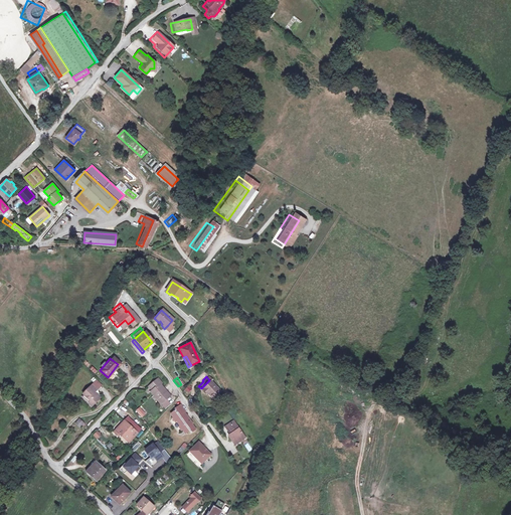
[(146,391),(149,394),(158,386),(155,383),(157,382),(154,378),(145,386),(148,390),(146,391)]
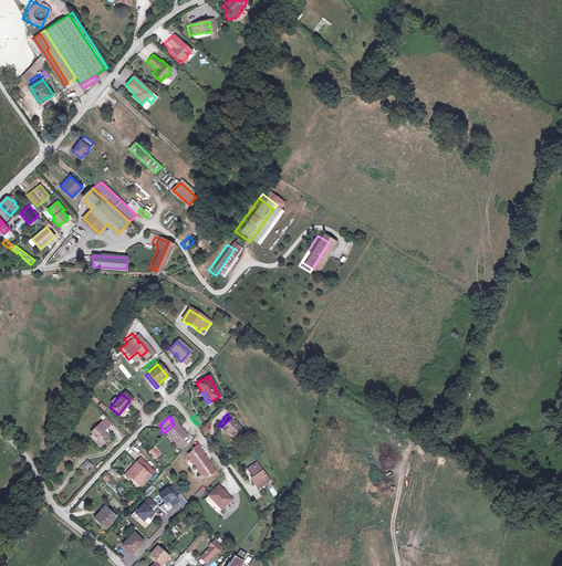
[(241,429),(230,418),(221,427),(222,428),(220,429),(224,432),(226,431),(227,433),(232,438),(241,429)]
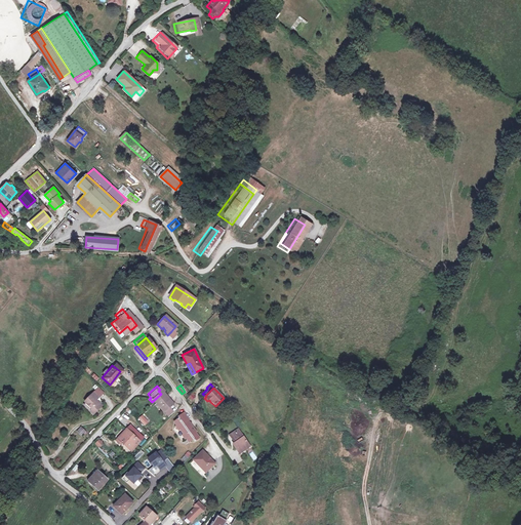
[(169,403),(161,394),(152,402),(155,406),(157,405),(161,410),(169,403)]
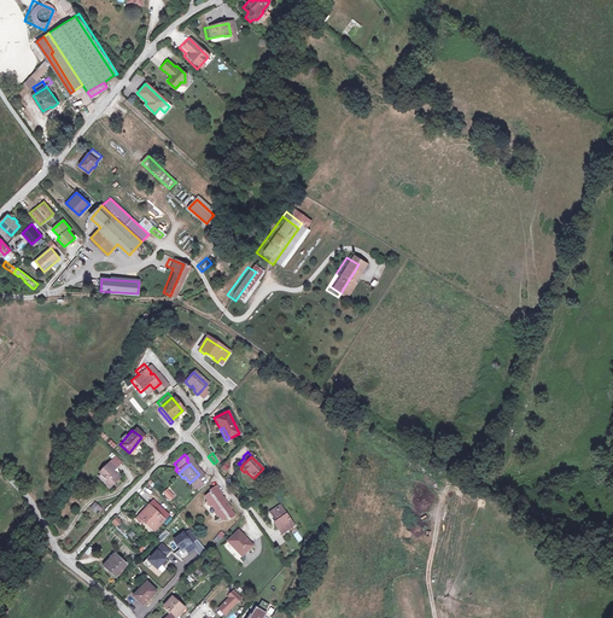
[(105,465),(98,473),(100,476),(106,482),(105,484),(109,488),(118,478),(111,471),(105,465)]
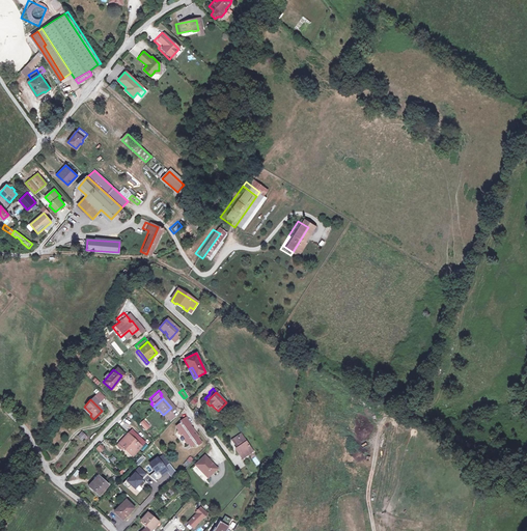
[(163,415),(162,416),(166,421),(172,416),(167,411),(163,415)]
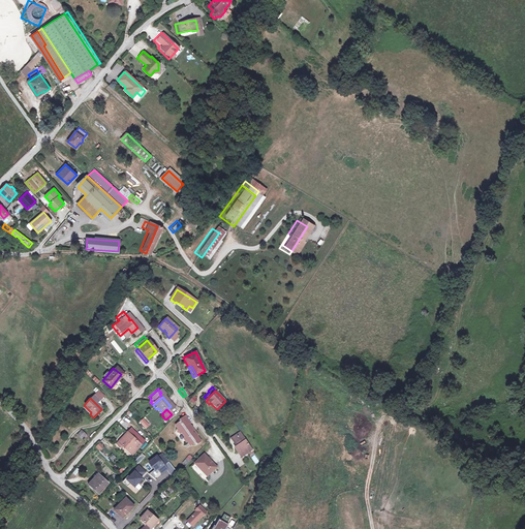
[(194,435),(190,429),(184,433),(181,429),(183,428),(181,426),(184,423),(185,423),(180,416),(175,421),(178,424),(177,425),(175,423),(171,426),(175,430),(174,431),(177,434),(178,434),(181,437),(180,438),(183,442),(184,441),(188,445),(192,441),(194,443),(198,440),(194,435)]
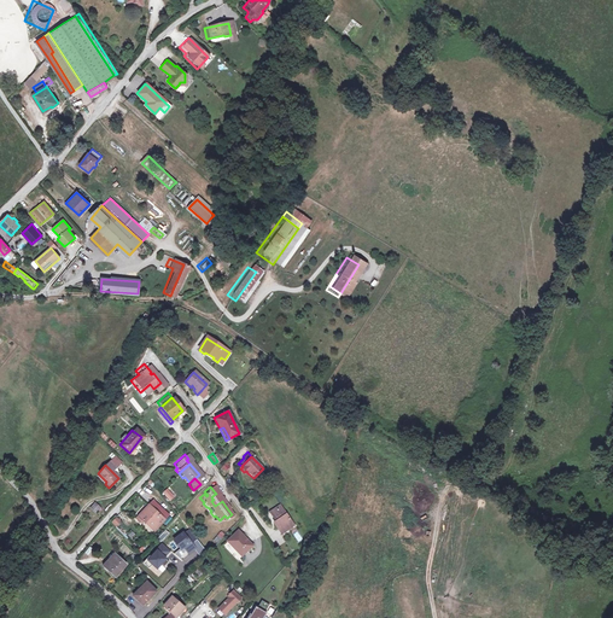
[(165,502),(171,496),(163,488),(158,494),(165,502)]
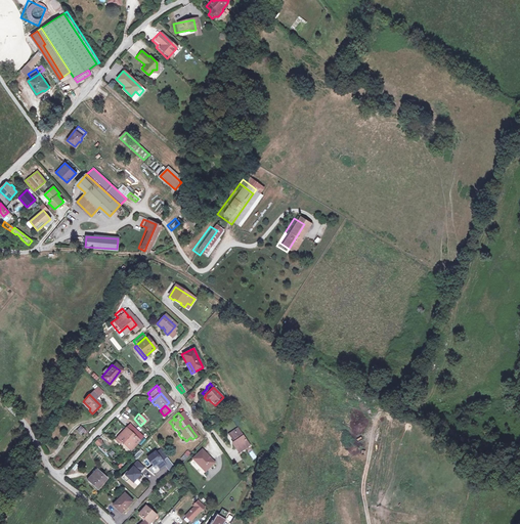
[(188,425),(183,419),(179,422),(181,424),(179,425),(182,429),(188,425)]
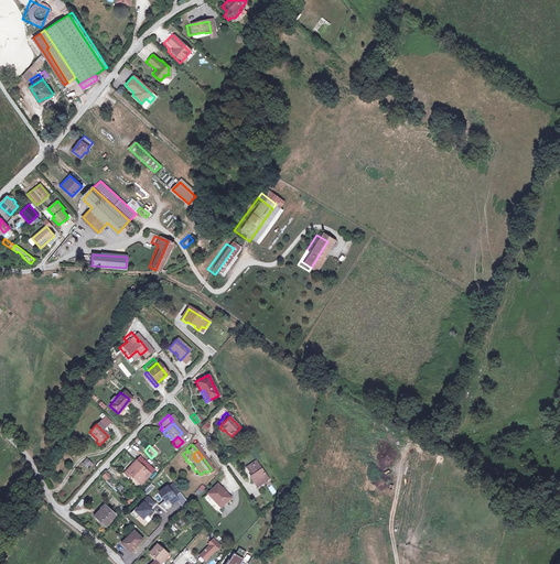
[(143,462),(139,457),(135,462),(139,466),(143,462)]
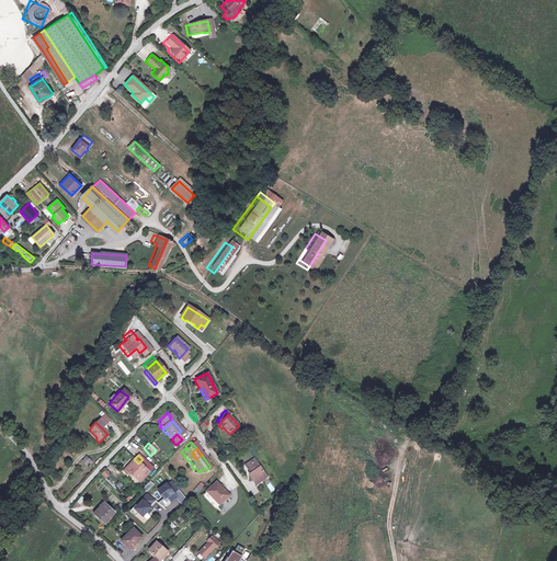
[(86,458),(81,464),(87,468),(91,462),(86,458)]
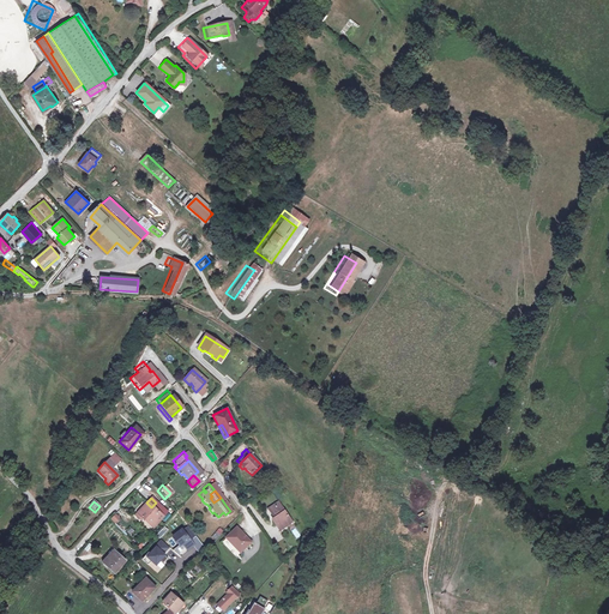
[(290,522),(276,501),(266,509),(271,516),(273,513),(275,516),(271,518),(278,530),(290,522)]
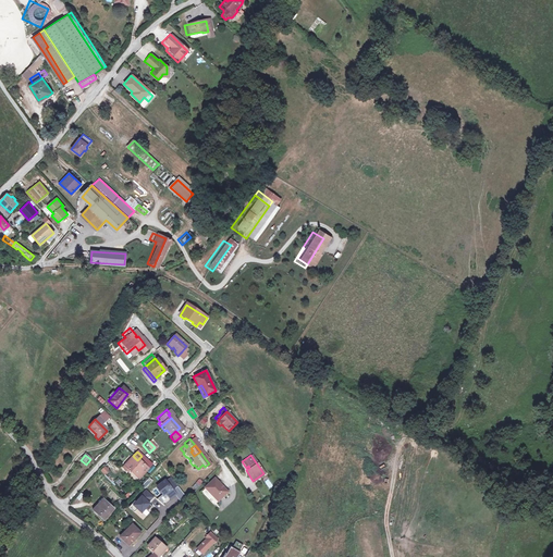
[(138,479),(144,473),(133,463),(137,460),(133,456),(121,468),(126,472),(128,470),(138,479)]
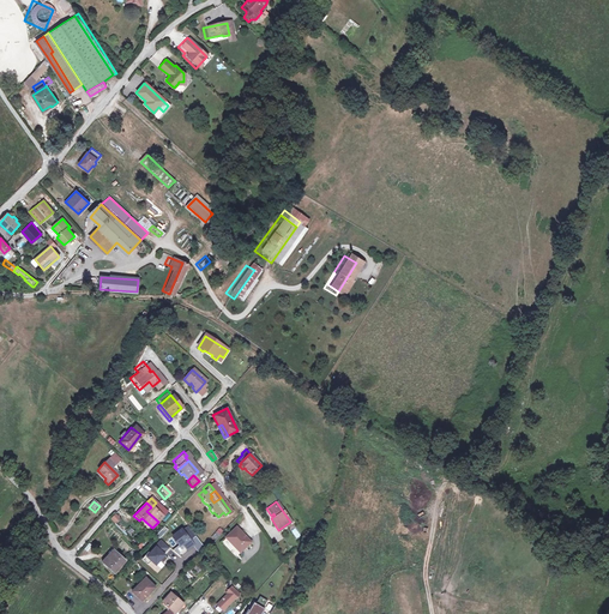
[(156,503),(151,507),(146,511),(158,522),(167,512),(156,503)]
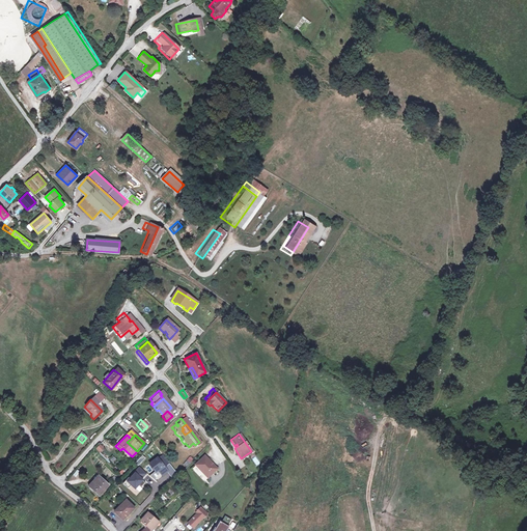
[(168,462),(163,453),(158,456),(157,456),(148,463),(155,471),(157,469),(161,474),(167,470),(164,466),(168,462)]
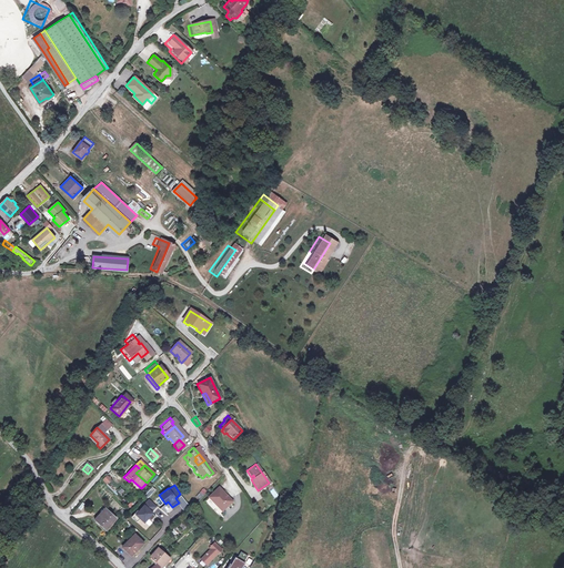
[(214,499),(223,509),(224,508),(231,501),(218,488),(209,497),(213,501),(214,499)]
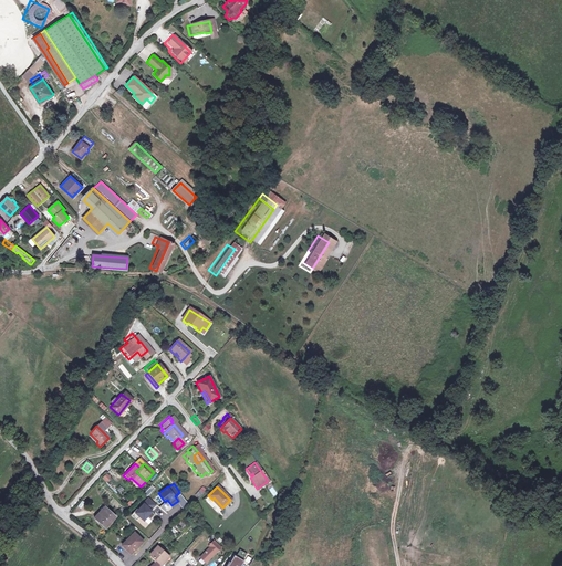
[(269,486),(264,489),(269,496),(273,494),(269,486)]
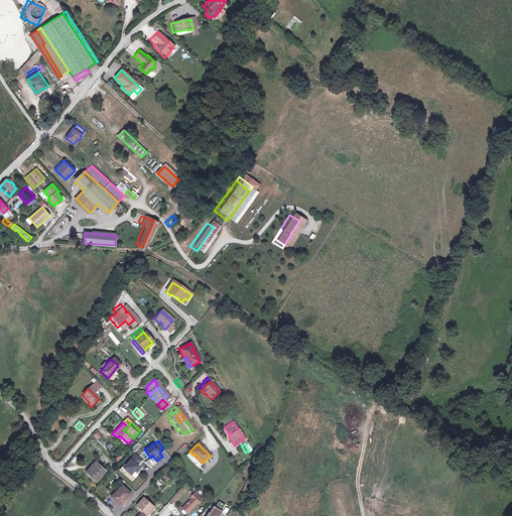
[(137,463),(142,459),(135,453),(131,457),(132,458),(126,465),(124,463),(119,469),(124,474),(127,470),(131,474),(134,470),(136,473),(140,468),(135,463),(136,462),(137,463)]
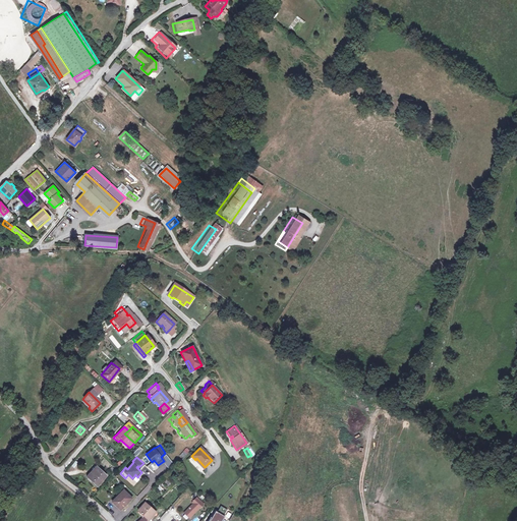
[(152,471),(158,465),(154,460),(152,462),(152,461),(146,466),(152,471)]
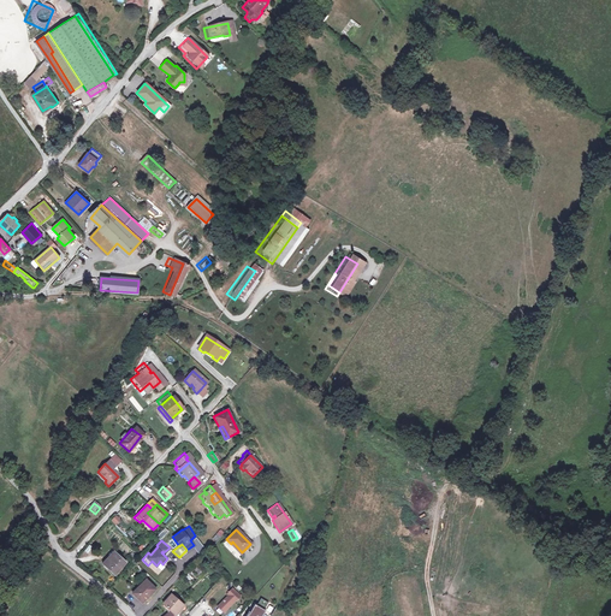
[(111,554),(100,564),(110,574),(120,563),(111,554)]
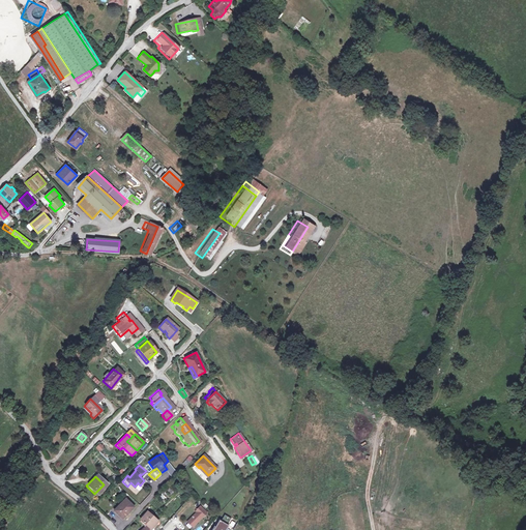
[(124,498),(113,509),(121,517),(133,506),(124,498)]
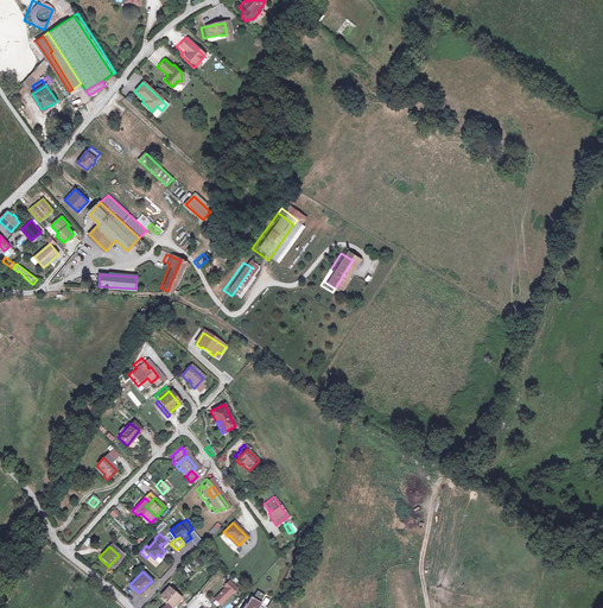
[(234,589),(228,582),(213,596),(220,603),(234,589)]
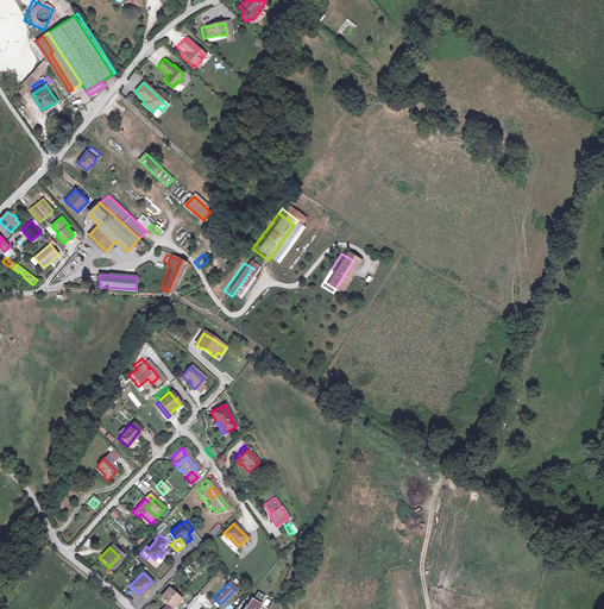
[(167,588),(159,597),(171,608),(178,598),(167,588)]
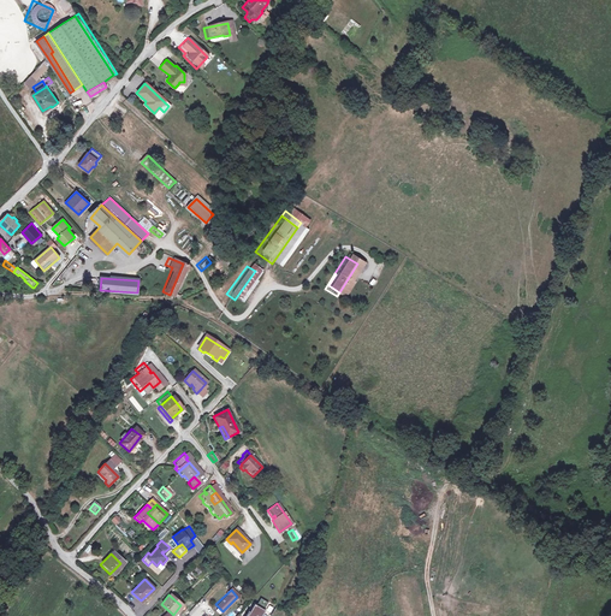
[(267,603),(260,598),(255,605),(254,604),(248,615),(247,614),(245,615),(254,615),(255,615),(254,615),(257,615),(261,612),(267,603)]
